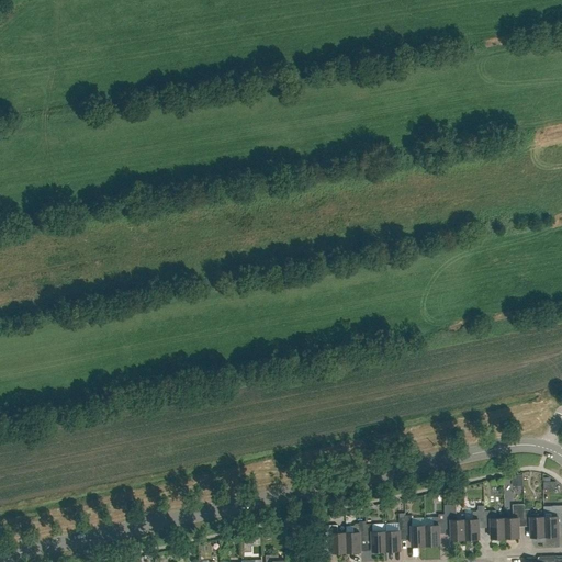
[(451,526),(452,540),(465,539),(465,519),(457,519),(456,504),(445,505),(445,514),(446,526),(451,526)]
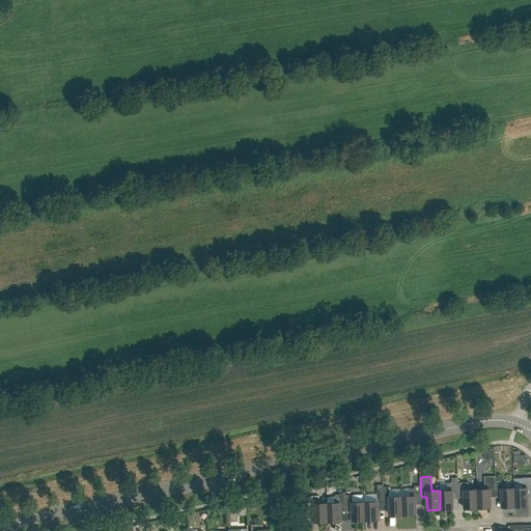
[(477,508),(491,507),(491,495),(496,494),(496,481),(496,476),(484,477),(485,490),(477,490),(477,508)]
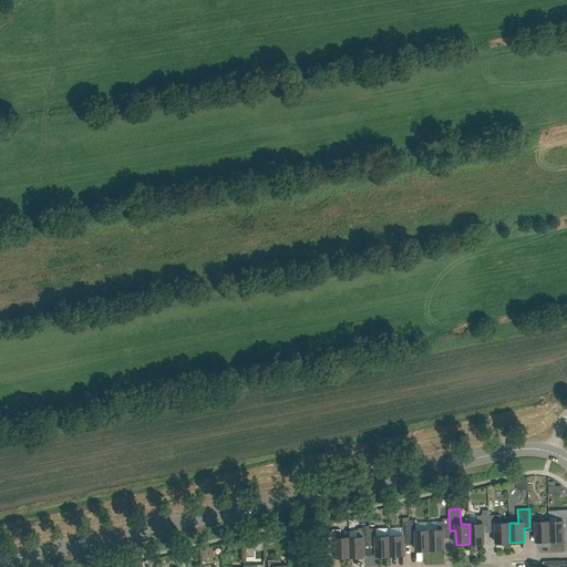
[(470,524),(470,544),(484,544),(483,529),(490,529),(488,515),(490,515),(488,509),(483,511),(483,516),(477,516),(477,524),(470,524)]
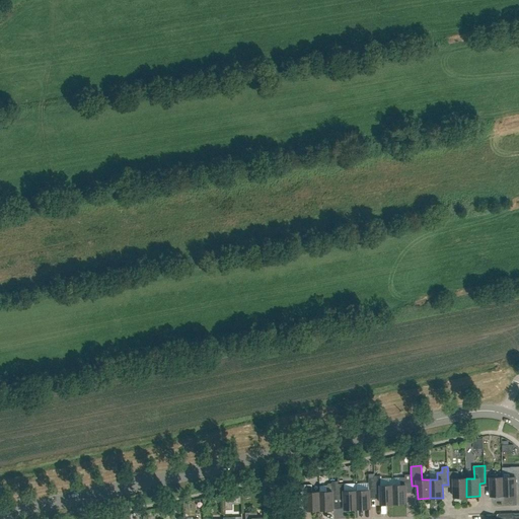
[(518,466),(502,467),(503,477),(504,496),(516,495),(516,482),(518,482),(518,466)]
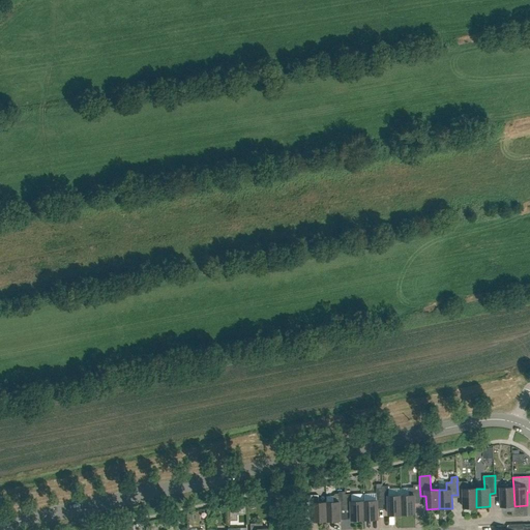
[(501,486),(500,480),(495,480),(495,493),(501,493),(501,506),(514,506),(513,488),(505,488),(505,484),(501,486)]
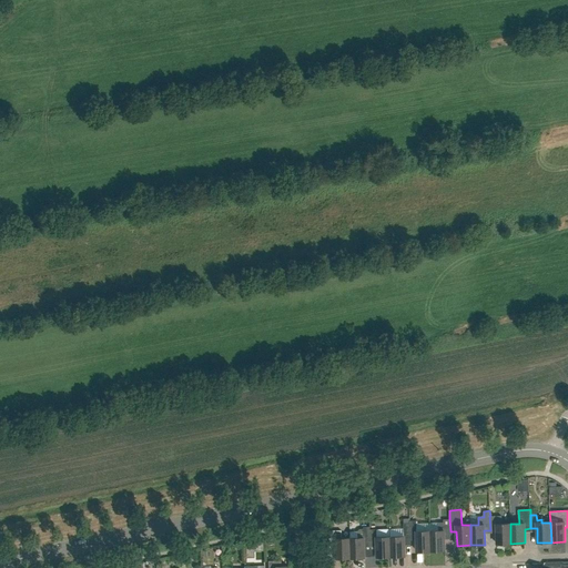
[(489,516),(490,530),(496,529),(497,544),(510,544),(510,524),(501,524),(501,516),(490,516),(489,516)]
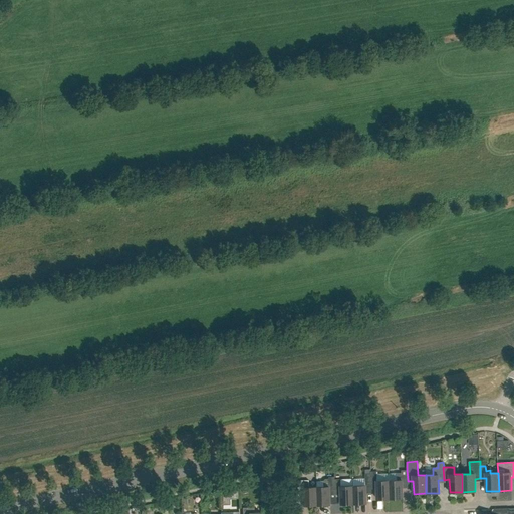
[(402,485),(408,485),(408,481),(407,470),(402,470),(402,473),(397,473),(397,480),(390,480),(390,498),(403,498),(402,485)]
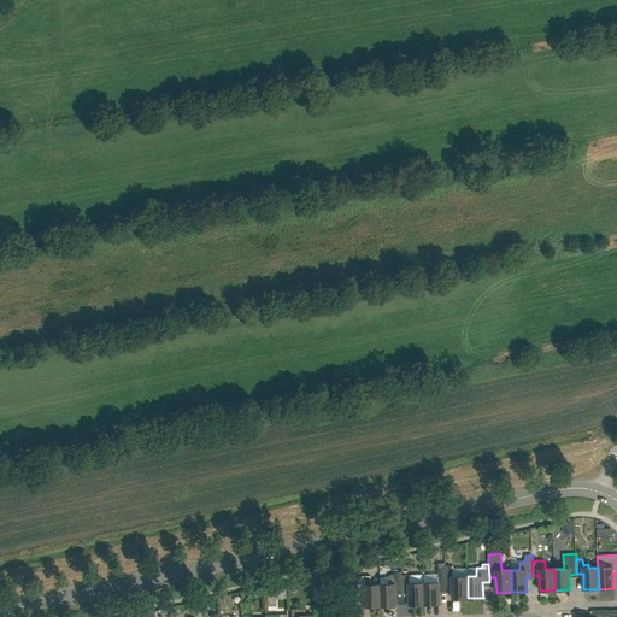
[(452,565),(445,565),(445,569),(446,583),(452,583),(453,599),(468,598),(468,576),(452,577),(452,565)]
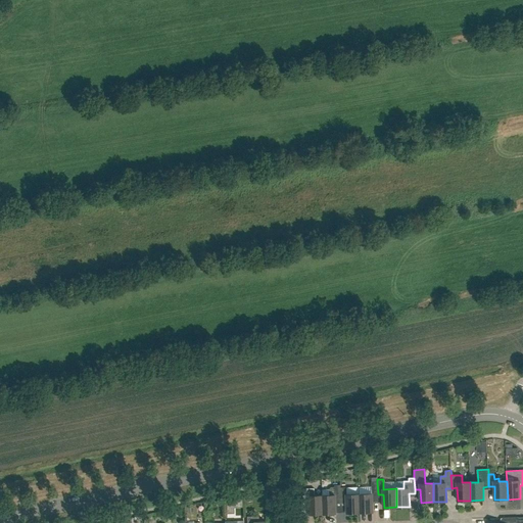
[(360,513),(373,512),(372,494),(378,494),(377,482),(372,482),(372,493),(360,494),(360,513)]
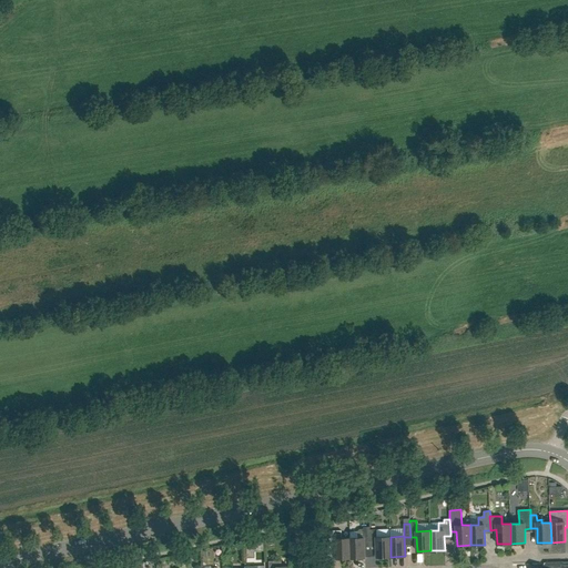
[(365,557),(364,544),(371,544),(369,529),(369,527),(363,527),(364,529),(362,529),(358,531),(358,538),(350,538),(351,558),(357,558),(358,560),(363,560),(364,557),(365,557)]
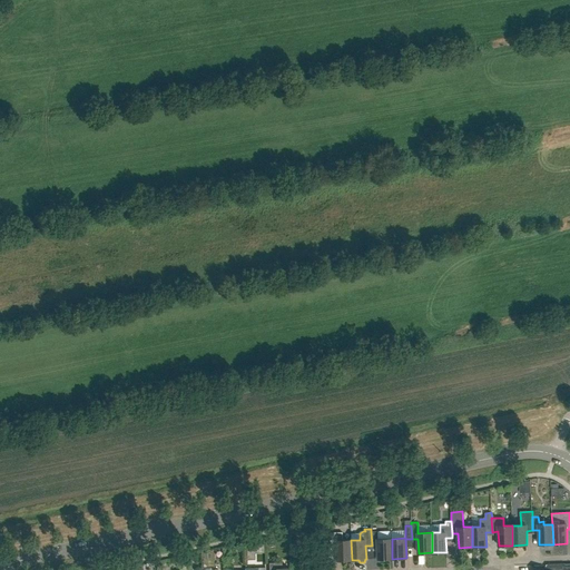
[(377,531),(371,531),(372,546),(377,544),(379,559),(380,561),(384,561),(385,559),(392,559),(392,539),(377,539),(377,531)]
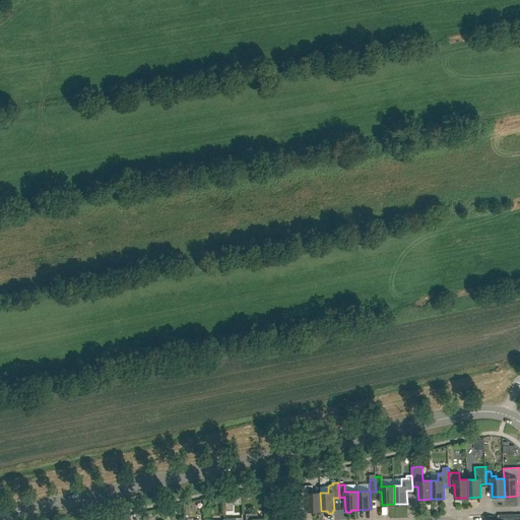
[(308,499),(309,511),(321,511),(320,493),(313,493),(313,485),(302,485),(302,499),(308,499)]
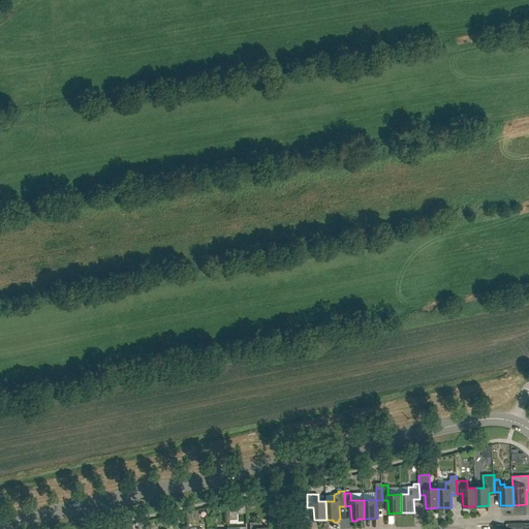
All buildings are outlined.
